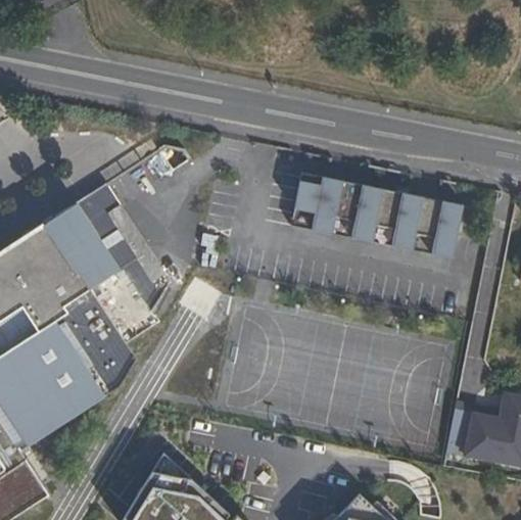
[(163,144),(156,149),(172,171),(190,158),(183,148),(163,144)]
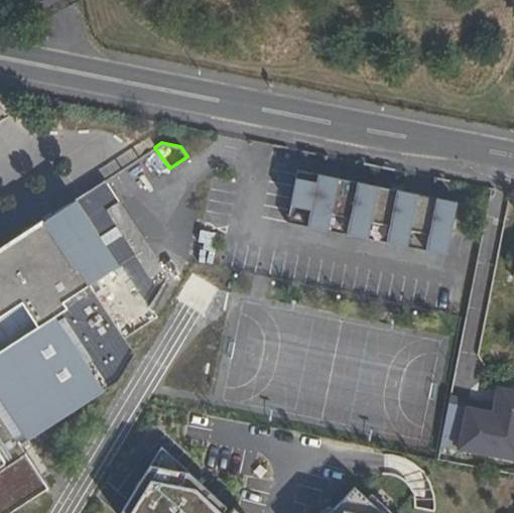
[(295,175),(290,197),(450,229),(456,203),(296,169),(295,175)]
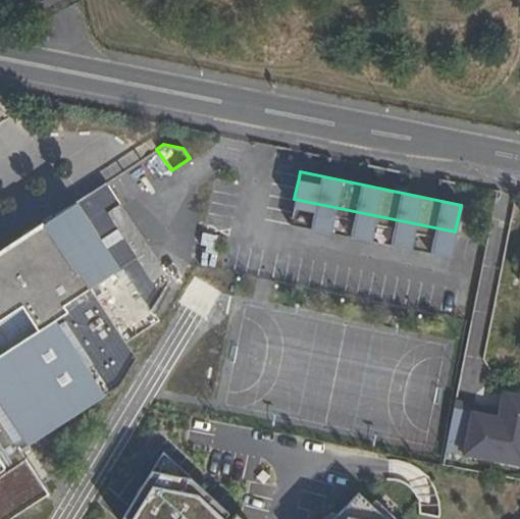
[(105,183),(11,243),(41,288),(28,296),(44,321),(0,350),(0,518),(6,518),(47,494),(18,450),(118,385),(135,358),(124,343),(158,320),(151,310),(169,279),(163,271),(151,279),(109,216),(122,207),(107,186),(105,183)]
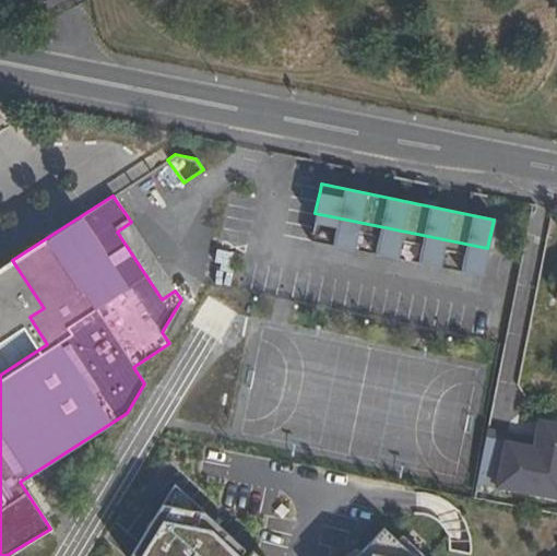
[(313,220),(309,240),(482,275),(487,248),(315,213),(313,220)]
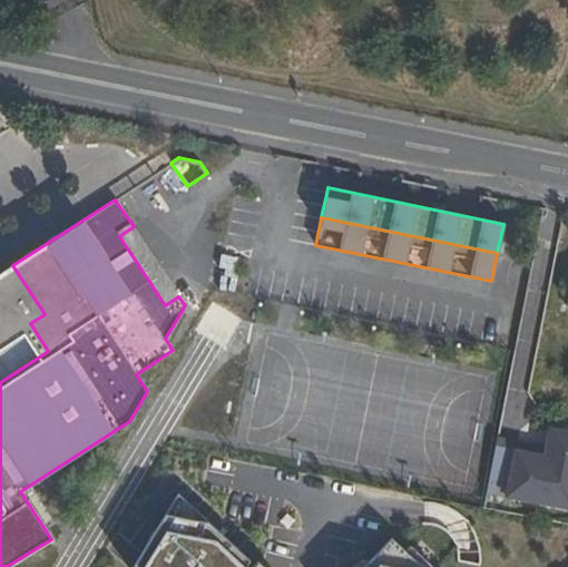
[(517,442),(498,438),(487,491),(567,507),(567,431),(548,429),(542,457),(516,450),(517,442)]
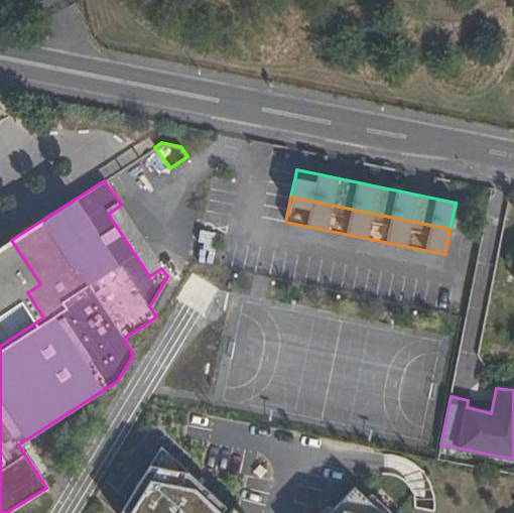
[(232,512),(160,447),(120,512),(232,512)]
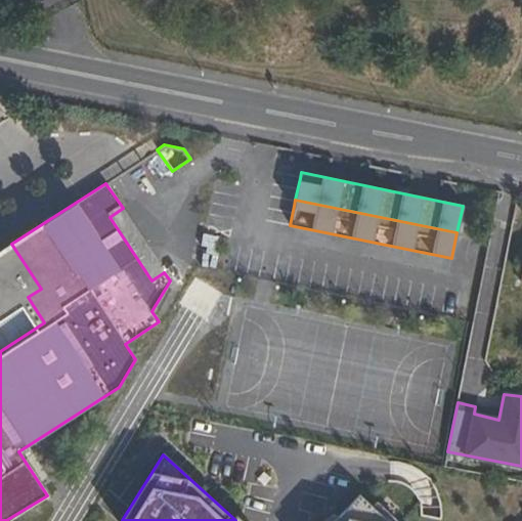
[(372,506),(358,493),(333,520),(397,520),(376,501),(372,506)]
